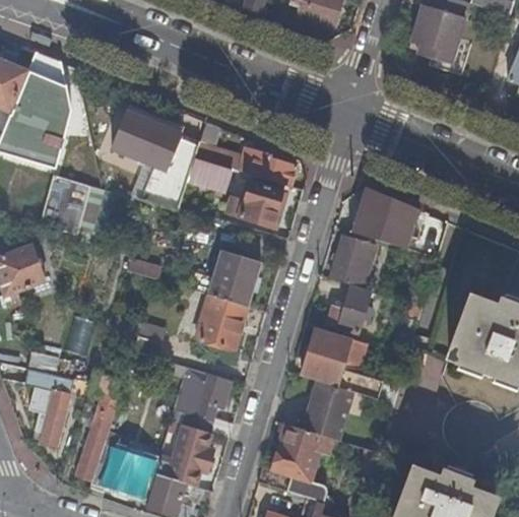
[(243,0),(241,6),(260,13),(263,0),(243,0)]
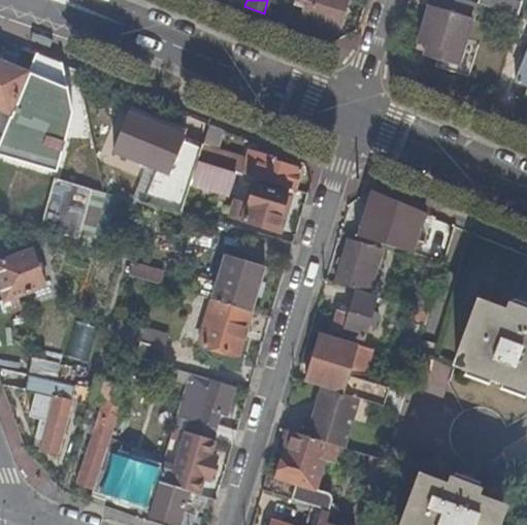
[(294,0),(293,4),(302,7),(299,20),(336,31),(344,0),(294,0)]
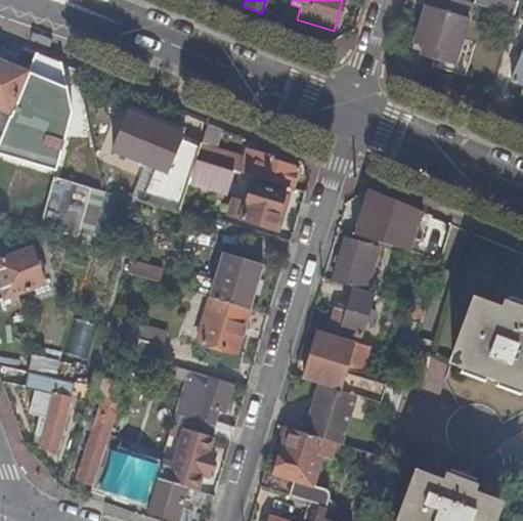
[(471,1),(467,0),(425,0),(412,42),(422,45),(419,54),(452,64),(471,1)]
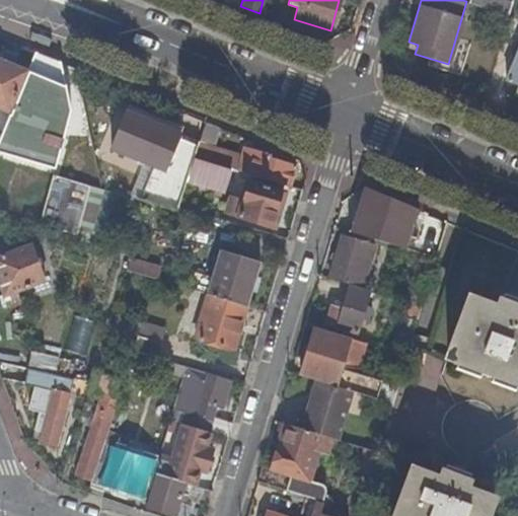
[(507,13),(510,0),(469,0),(469,2),(507,13)]
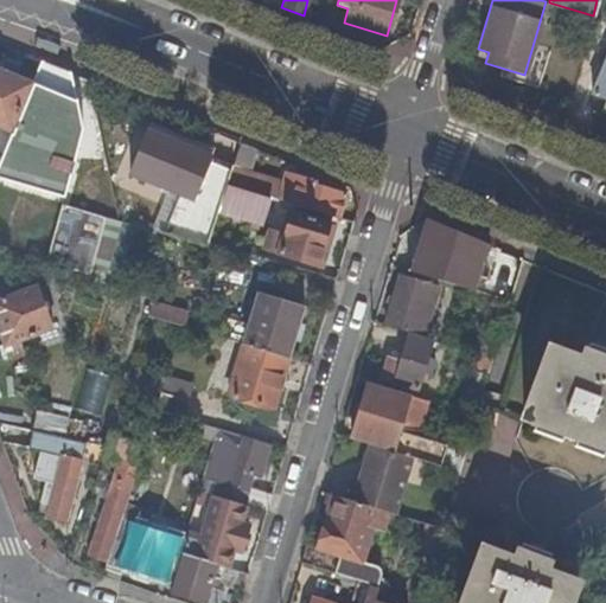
[(605,55),(591,90),(605,96),(600,109),(605,110),(605,55)]
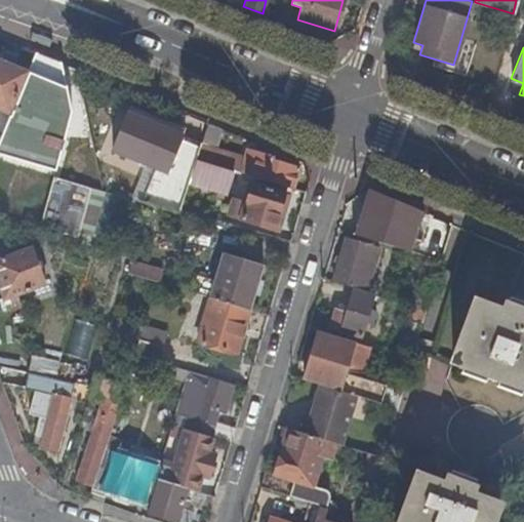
[(27,72),(0,61),(0,109),(9,113),(27,72)]
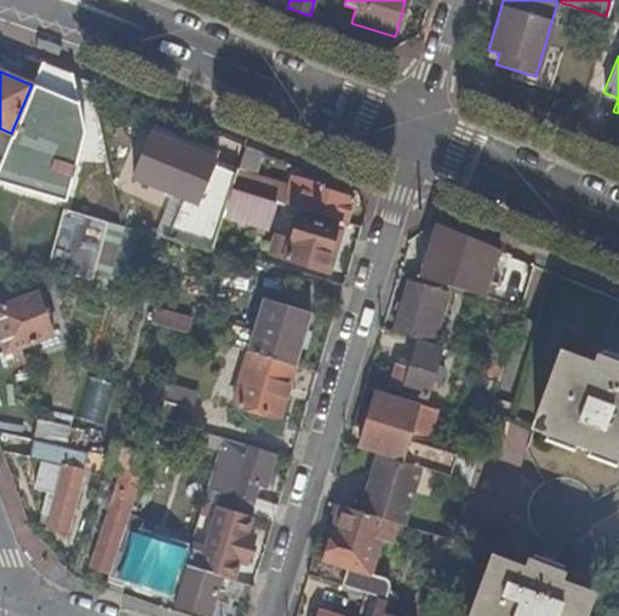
[(230,188),(236,170),(208,157),(152,134),(133,179),(178,197),(162,237),(211,251),(228,199),(230,188)]
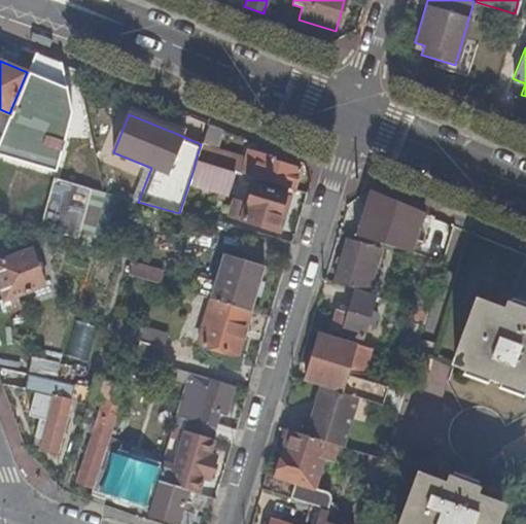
[(221,130),(207,124),(204,135),(218,139),(221,130)]
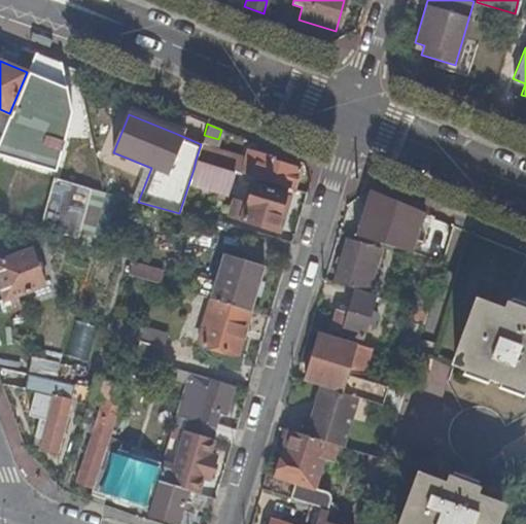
[(218,139),(204,135),(201,144),(196,160),(234,171),(249,175),(293,188),(299,169),(273,161),(274,156),(244,147),(241,158),(215,149),(218,139)]
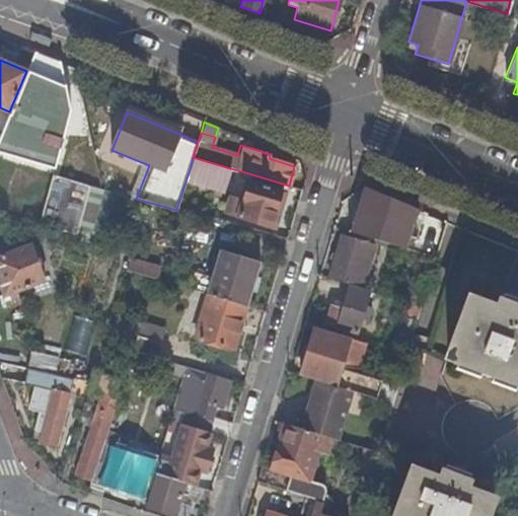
[(295,161),(270,154),(269,158),(294,166),(295,161)]
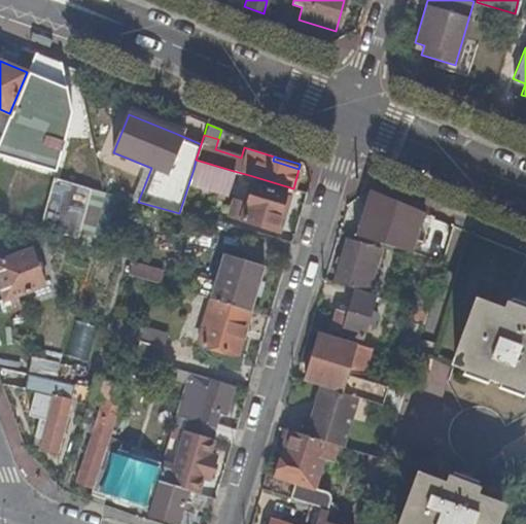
[(196,160),(194,169),(231,180),(234,171),(196,160)]
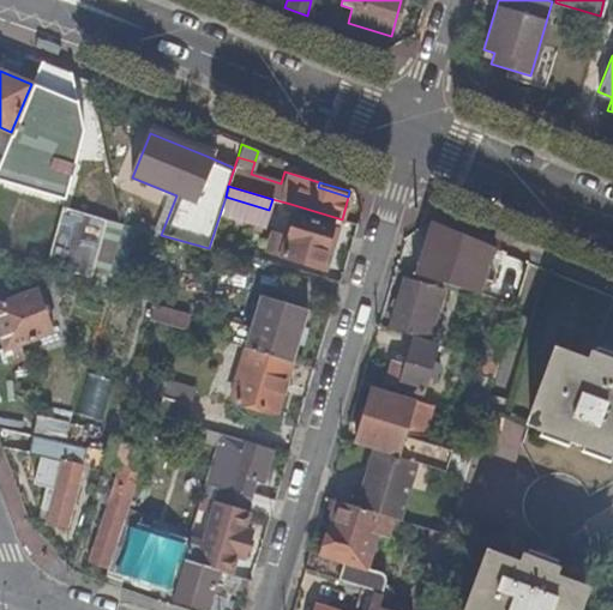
[(88,277),(103,219),(62,207),(47,265),(88,277)]
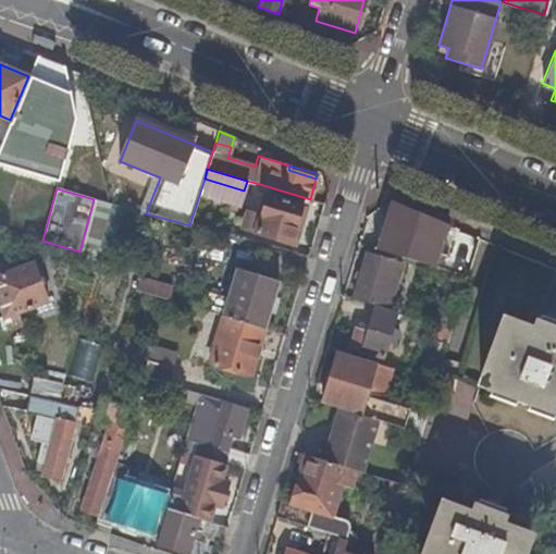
[(259,213),(246,209),(241,228),(288,242),(300,205),(266,194),(259,213)]
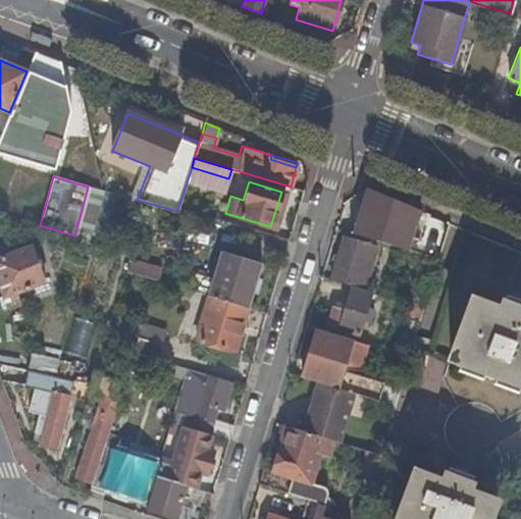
[(370,188),(359,227),(377,234),(385,209),(399,213),(402,204),(398,201),(388,197),(389,195),(370,188)]
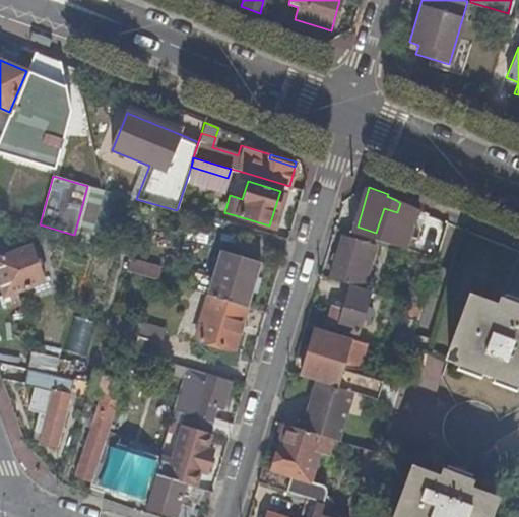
[(341,235),(329,278),(348,283),(361,287),(374,245),(341,235)]
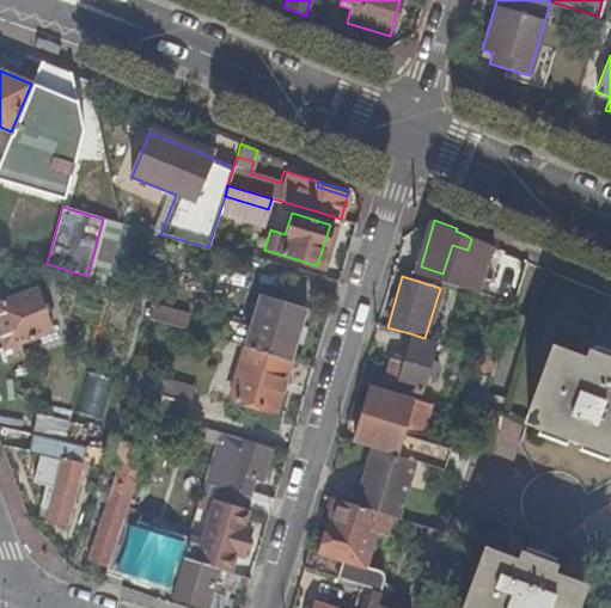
[(34,283),(0,295),(0,335),(10,362),(22,358),(17,344),(52,332),(34,283)]
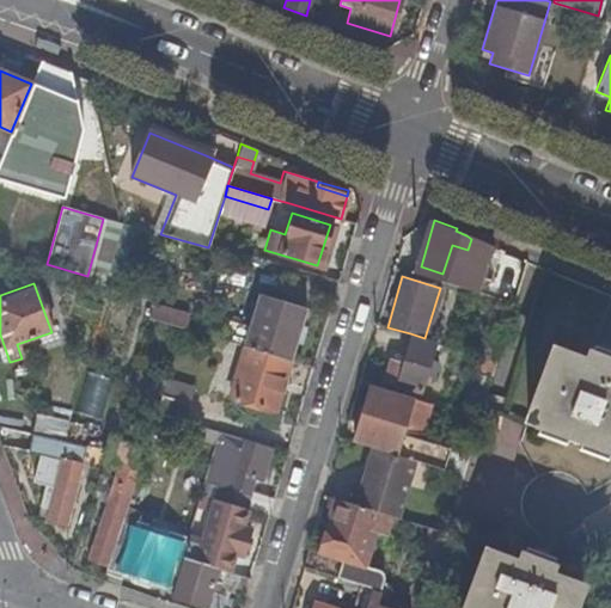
[(260,293),(243,344),(289,358),(304,307),(260,293)]
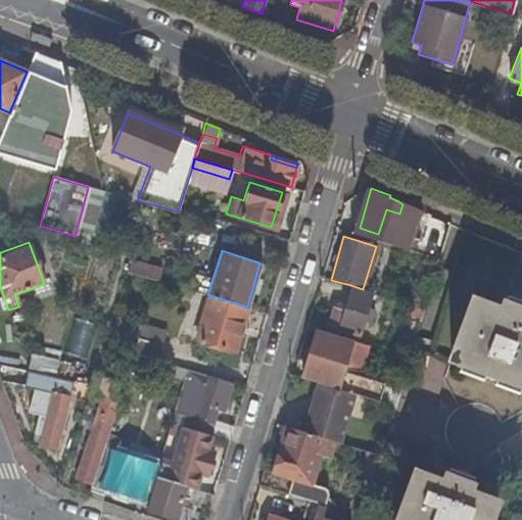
[(129,257),(127,271),(157,277),(160,264),(129,257)]
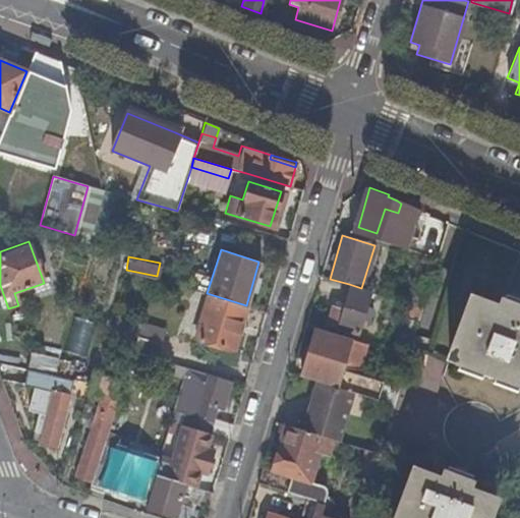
[(361,288),(349,284),(343,307),(333,304),(327,324),(358,333),(370,291),(361,288)]
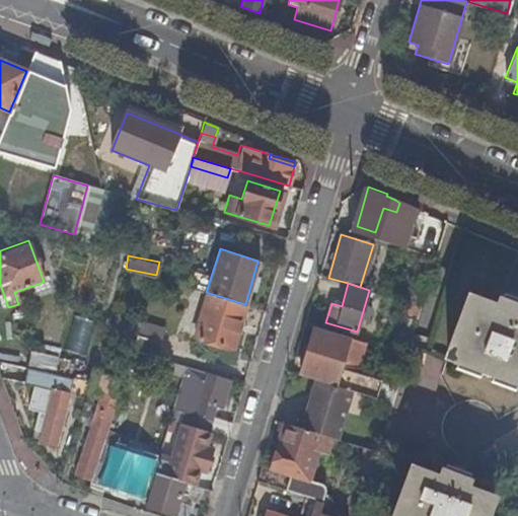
[(408,286),(403,299),(415,303),(420,289),(408,286)]
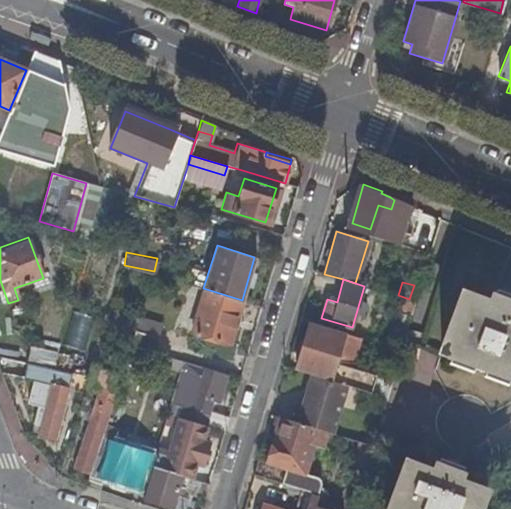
[(489,301),(462,290),(439,349),(510,376),(510,293),(494,287),(489,301)]
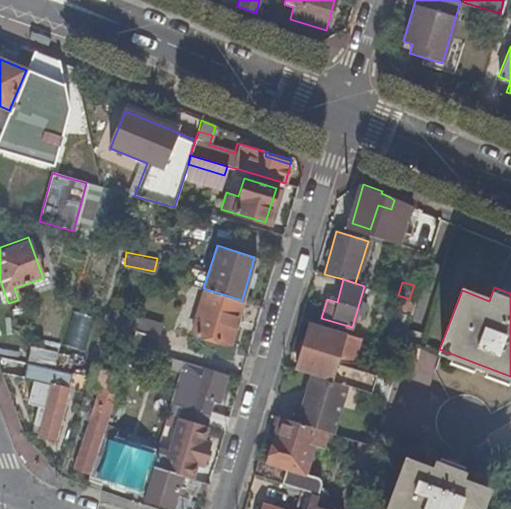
[(242,300),(203,288),(190,331),(228,343),(242,300)]
